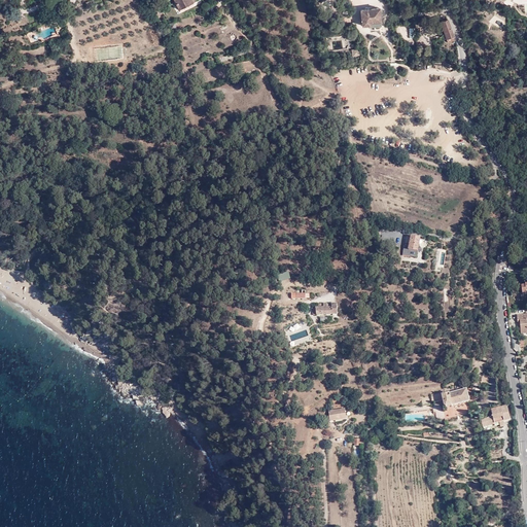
[(174,0),(179,9),(197,1),(196,0),(174,0)]
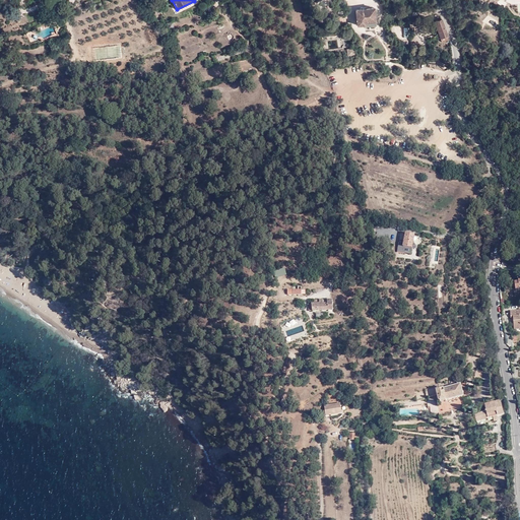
[(365,27),(376,25),(374,8),(355,10),(356,25),(365,24),(365,27)]
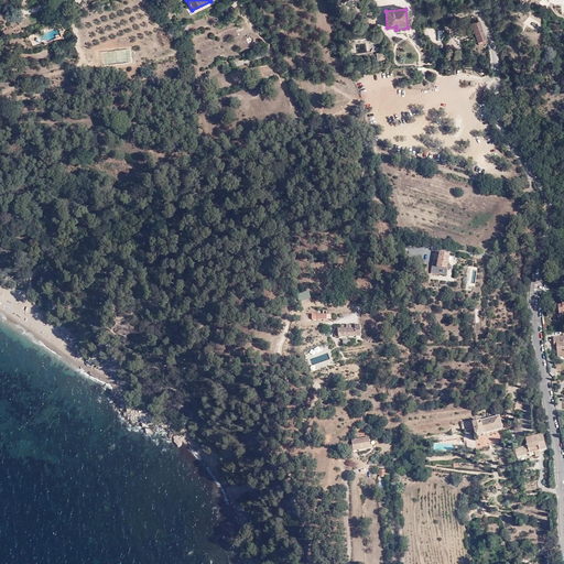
[(477,42),(486,39),(479,21),(472,23),(477,42)]
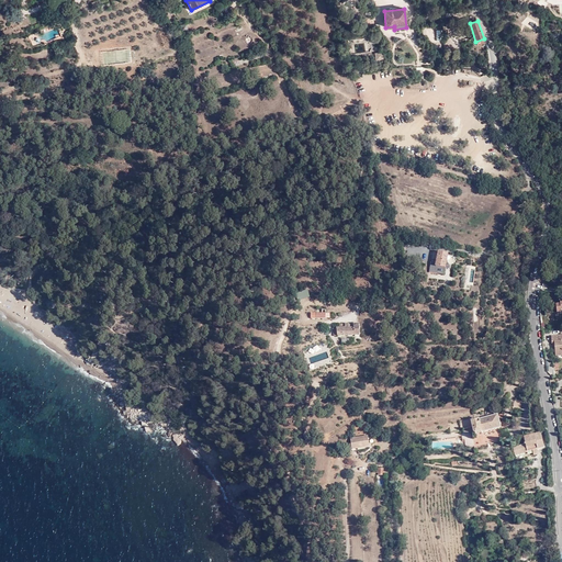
[(445,268),(448,254),(439,253),(436,267),(445,268)]
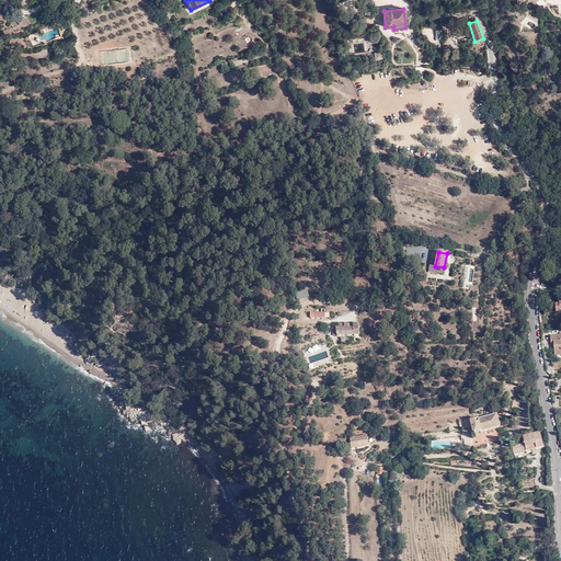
[(560,299),(560,300),(559,301),(558,301),(558,302),(551,304),(552,308),(554,308),(556,313),(560,312),(560,299)]
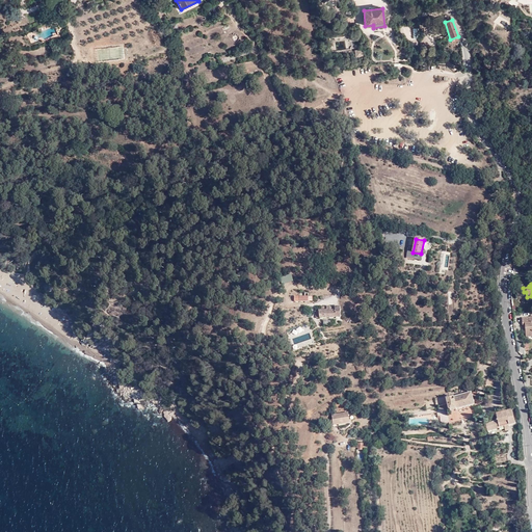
[(337,317),(338,306),(336,306),(336,307),(326,308),(326,311),(316,311),(316,318),(337,317)]
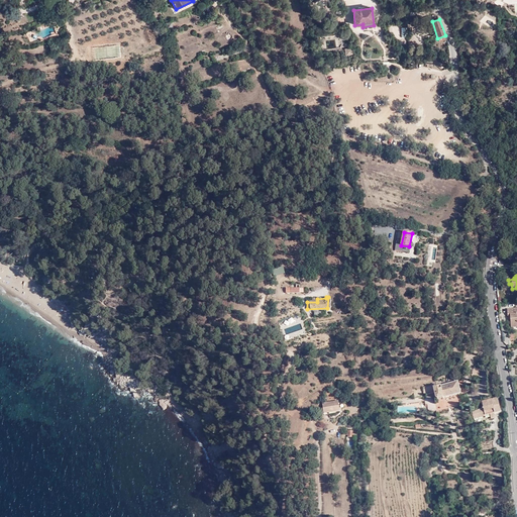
[(516,326),(516,308),(507,309),(508,317),(510,317),(511,327),(516,326)]
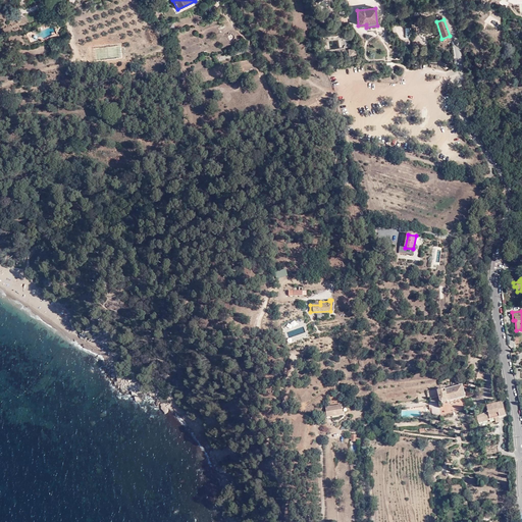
[(452,387),(451,385),(451,383),(448,384),(448,385),(427,392),(427,399),(428,399),(438,396),(439,401),(440,402),(441,402),(449,400),(449,401),(465,397),(462,385),(452,387)]
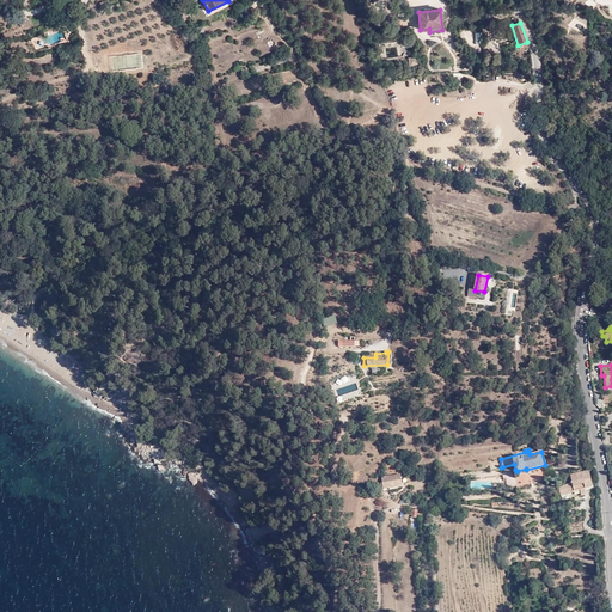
[(334,478),(336,479),(337,478),(340,477),(341,476),(341,473),(340,471),(338,470),(337,469),(335,470),(334,470),(332,471),(331,472),(331,475),(331,476),(332,478),(334,478)]
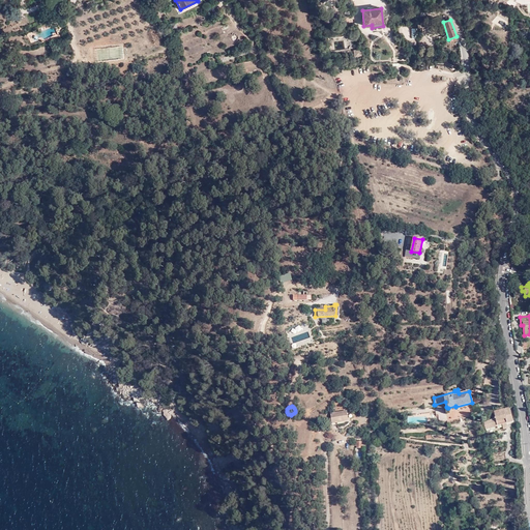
[(510,410),(508,409),(494,412),(496,418),(483,421),(486,429),(498,427),(497,425),(502,424),(503,429),(508,428),(507,423),(513,421),(510,410)]
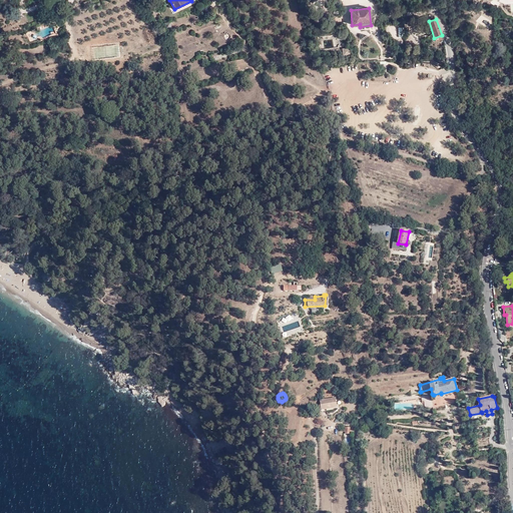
[(338,408),(336,398),(320,400),(321,410),(338,408)]
